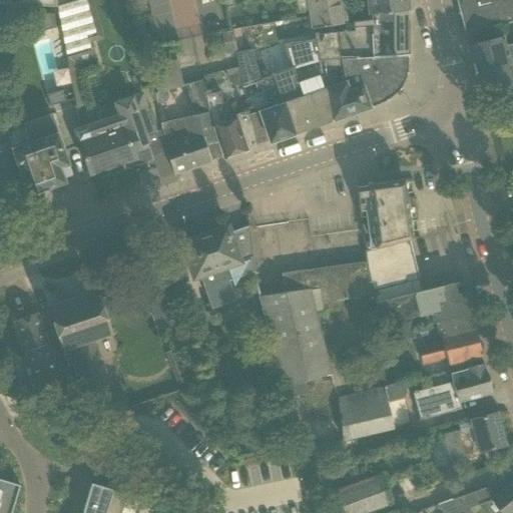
[(52,0),(54,8),(78,121),(85,120),(82,105),(87,104),(81,72),(97,67),(91,43),(89,37),(97,35),(86,0),(77,0),(52,0)]
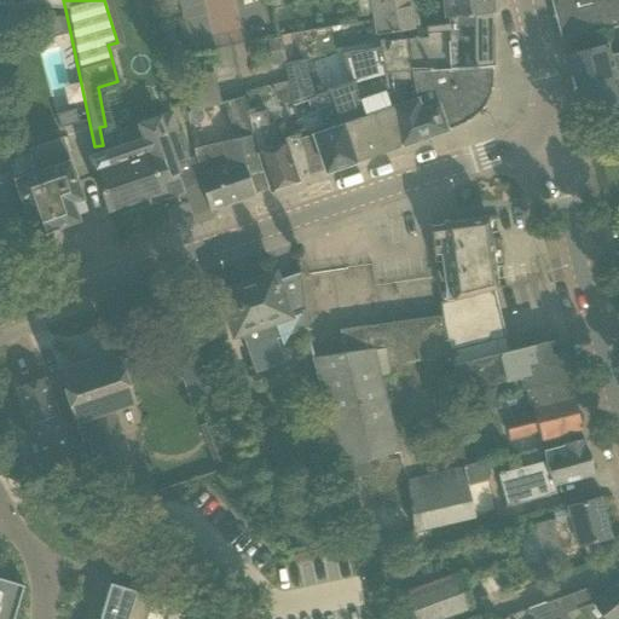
[(370,0),(376,35),(417,29),(412,0),(443,0),(445,18),(446,18),(492,13),(490,0),(370,0)]
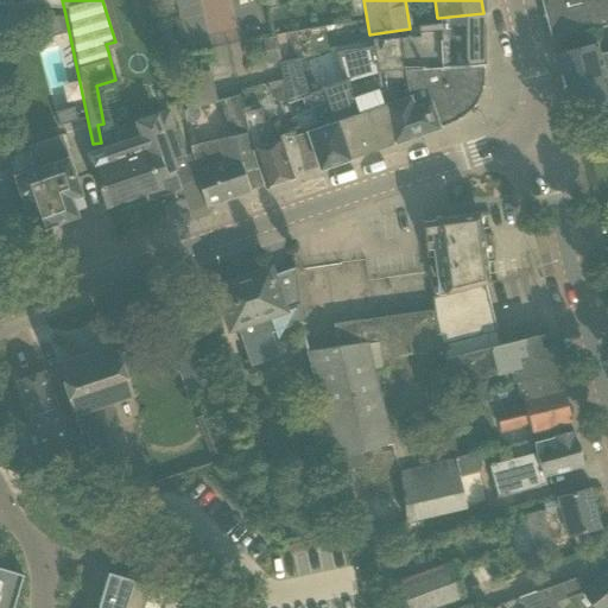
[(607,0),(551,0),(556,16),(562,35),(551,38),(551,39),(607,24),(607,0)]
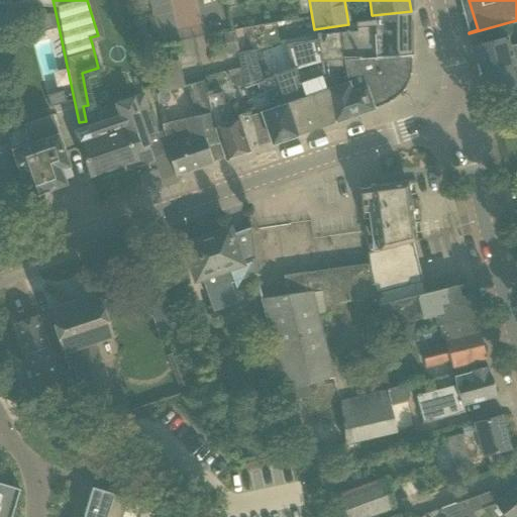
[(331,32),(315,34),(316,41),(315,41),(320,62),(411,57),(411,16),(411,11),(373,15),(373,20),(354,21),(354,23),(355,30),(331,32)]
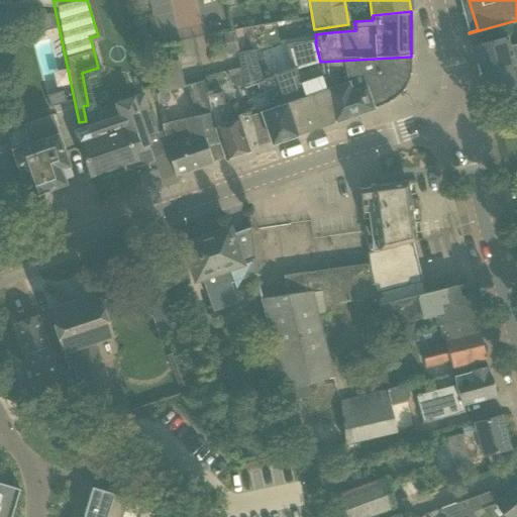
[(36,31),(56,26),(53,12),(32,18),(36,31)]
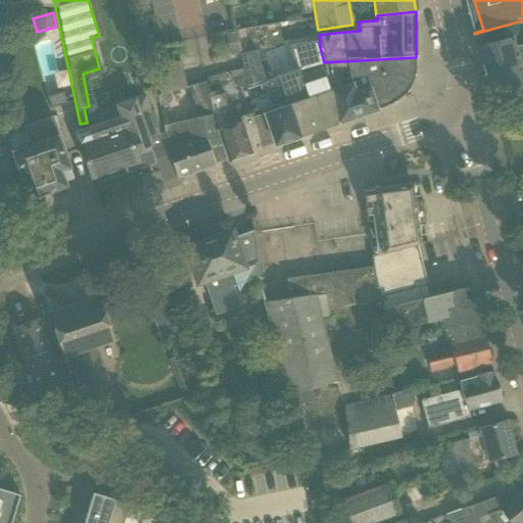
[(236,32),(226,34),(230,56),(240,54),(236,32)]
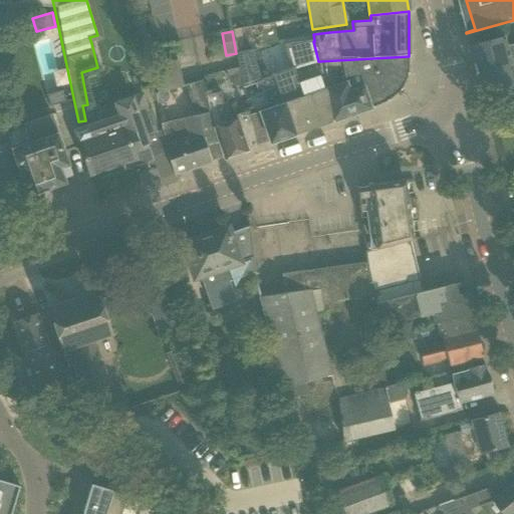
[(292,44),(282,45),(291,67),(269,75),(270,77),(274,76),(283,102),(294,135),(329,122),(318,61),(313,41),(314,41),(313,34),(306,35),(307,42),(292,44)]
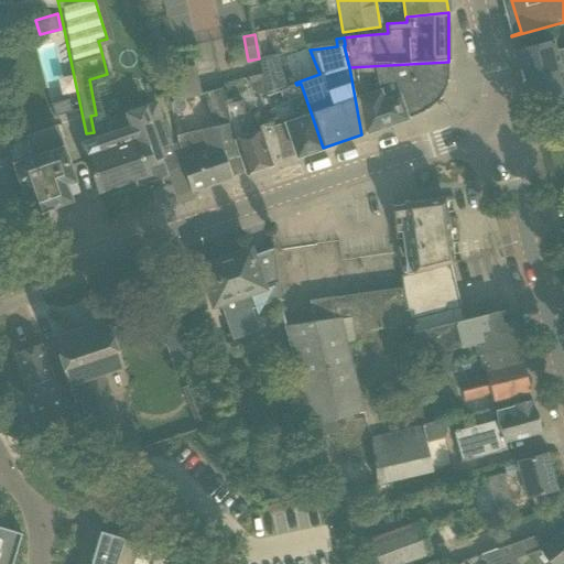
[(553,41),(513,51),(527,100),(533,98),(534,105),(563,97),(563,49),(555,52),(553,41)]
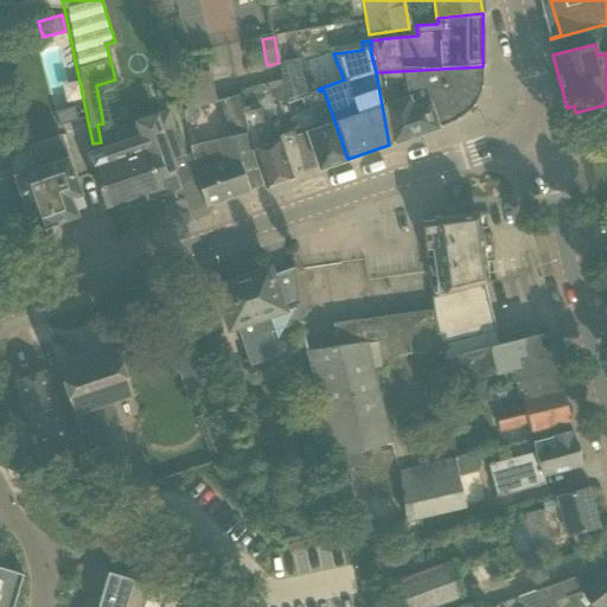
[(282,62),(279,63),(282,80),(287,101),(287,103),(301,98),(304,106),(310,103),(318,129),(307,133),(319,167),(319,168),(347,159),(334,121),(324,90),(319,91),(307,95),(295,59),(282,62)]
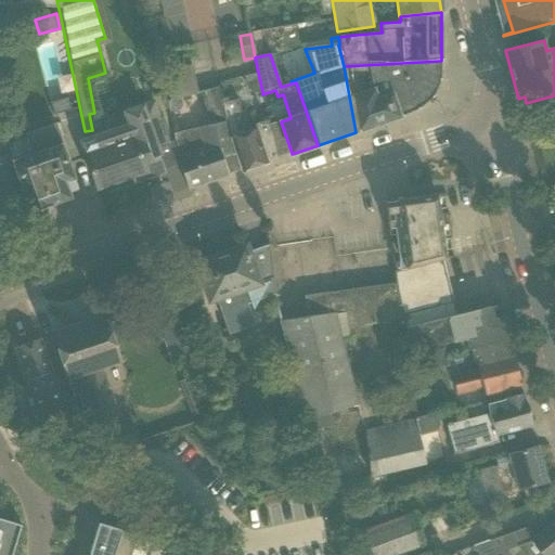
[(440,64),(441,64),(441,63),(441,61),(344,66),(356,132),(401,118),(401,117),(403,116),(404,115),(405,116),(412,112),(417,110),(418,111),(420,108),(422,107),(421,106),(428,101),(433,99),(434,97),(434,95),(435,94),(439,82),(440,81),(441,79),(440,77),(442,76),(440,68),(440,64)]
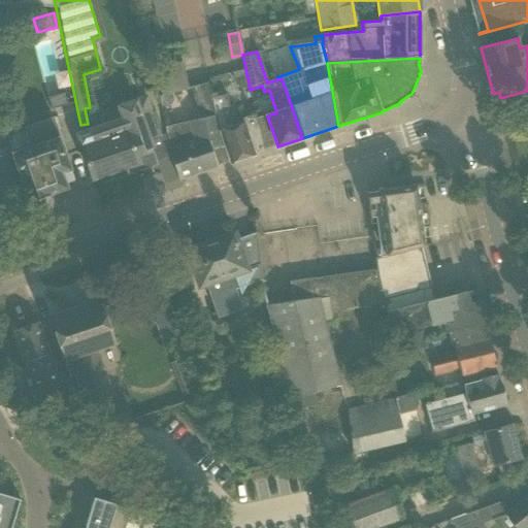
[(155,67),(161,96),(171,93),(189,89),(189,88),(183,62),(155,67)]
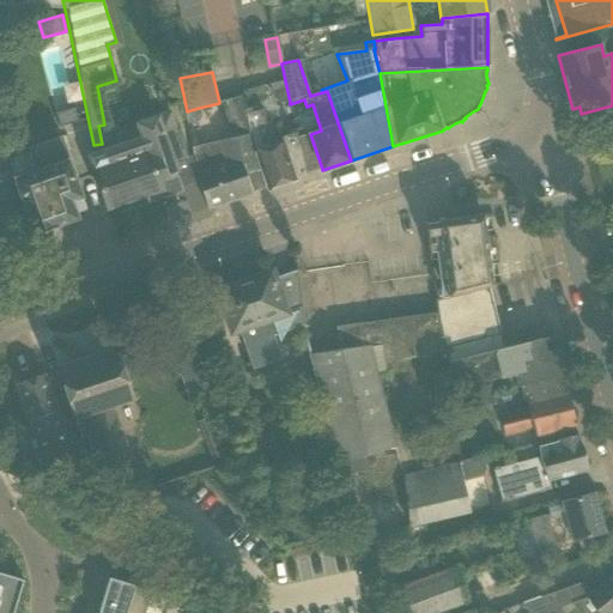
[(280,103),(290,102),(285,80),(269,84),(273,98),(280,103)]
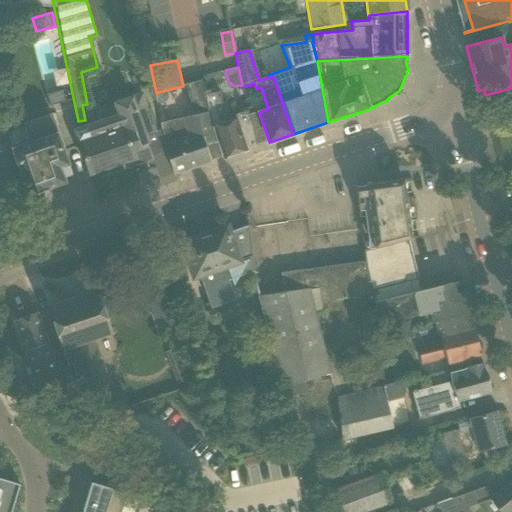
[(220,158),(206,95),(202,80),(186,85),(194,124),(185,125),(161,130),(165,144),(164,144),(174,175),(211,162),(210,161),(220,158)]
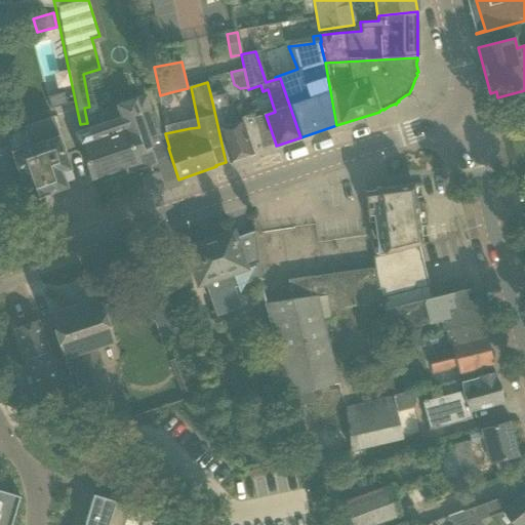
[(172,99),(170,92),(160,95),(159,95),(162,108),(168,106),(172,99)]
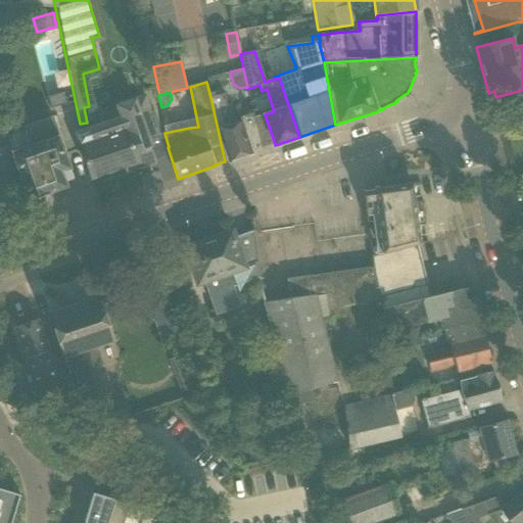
[(47,97),(50,108),(66,103),(63,93),(47,97)]
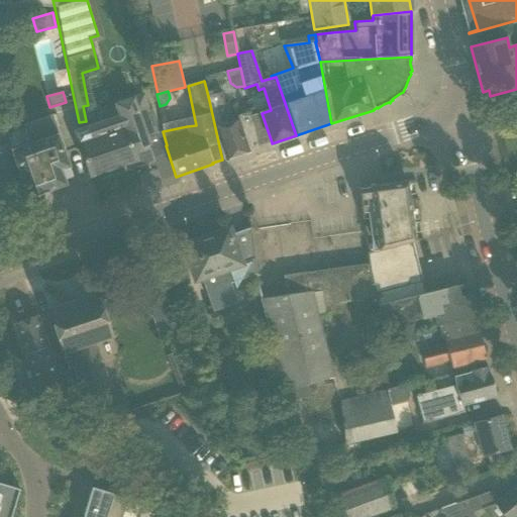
[(257,147),(259,146),(250,112),(236,116),(234,123),(229,124),(222,93),(208,96),(222,160),(224,159),(225,160),(249,151),(248,147),(256,145),(257,147)]
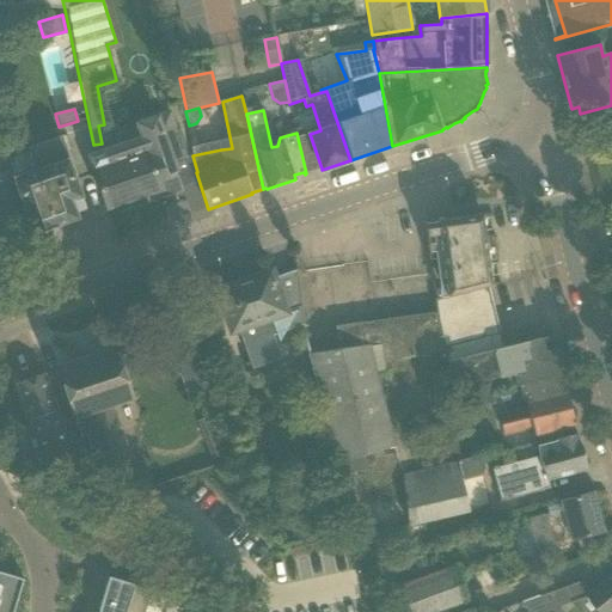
[(118,146),(90,157),(108,208),(144,195),(158,190),(160,197),(183,190),(181,185),(172,161),(185,158),(182,151),(187,148),(181,129),(176,130),(170,112),(138,123),(139,127),(115,135),(118,146)]
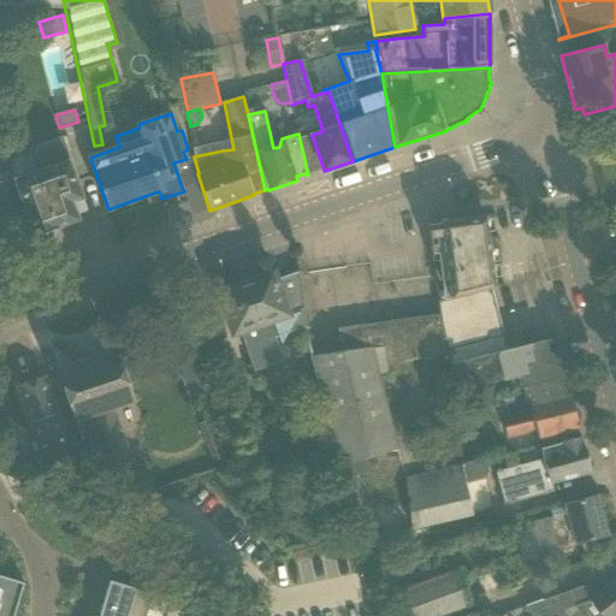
[(75,209),(84,206),(86,206),(61,138),(29,149),(36,172),(13,179),(23,209),(9,214),(6,220),(12,237),(18,240),(33,237),(37,236),(42,238),(51,236),(52,230),(57,229),(57,227),(78,219),(75,209)]
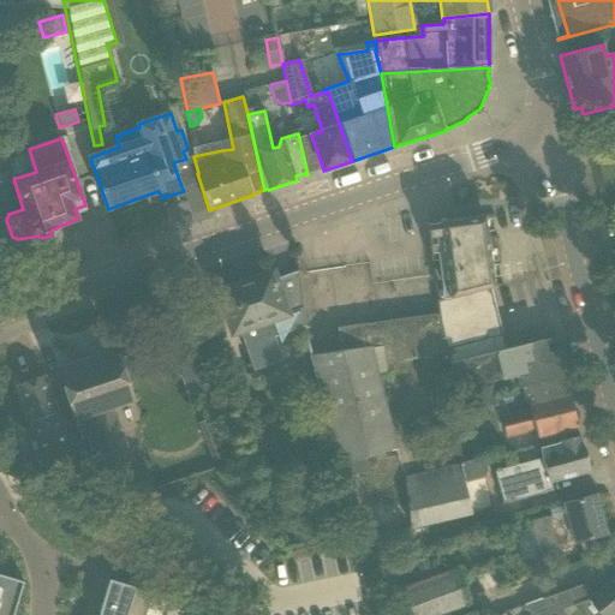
[(427,225),(433,273),(436,302),(489,288),(494,287),(484,216),(440,222),(440,224),(427,225)]
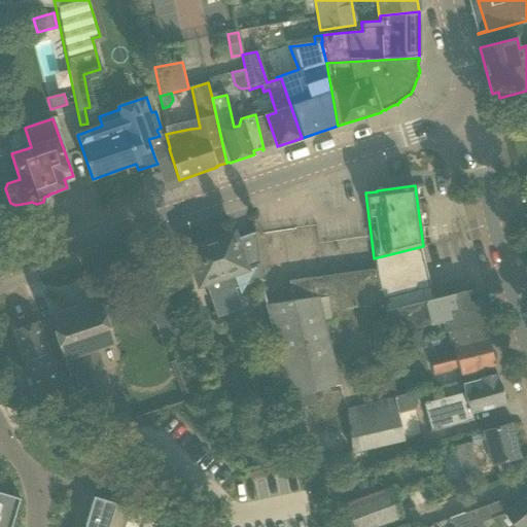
[(288,230),(287,227),(272,230),(278,274),(284,273),(288,297),(307,295),(309,311),(347,306),(349,322),(370,319),(358,238),(319,243),(316,222),(302,225),(301,229),(288,230)]
